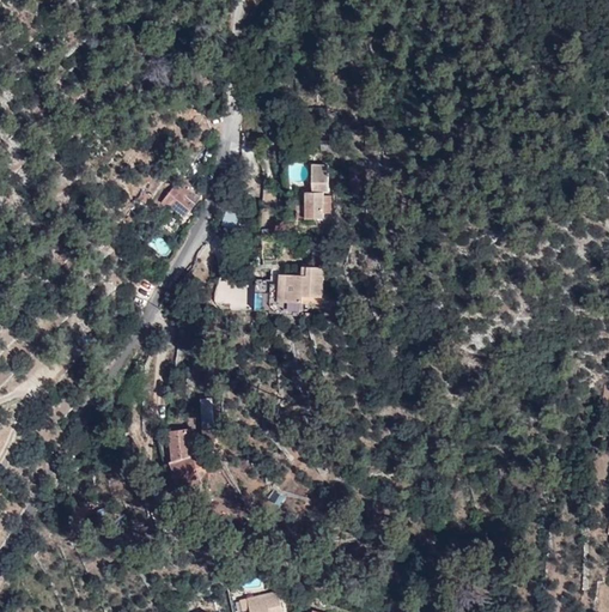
[(326,163),(310,163),(310,192),(304,192),(304,217),(320,217),(321,192),(326,192),(326,163)]
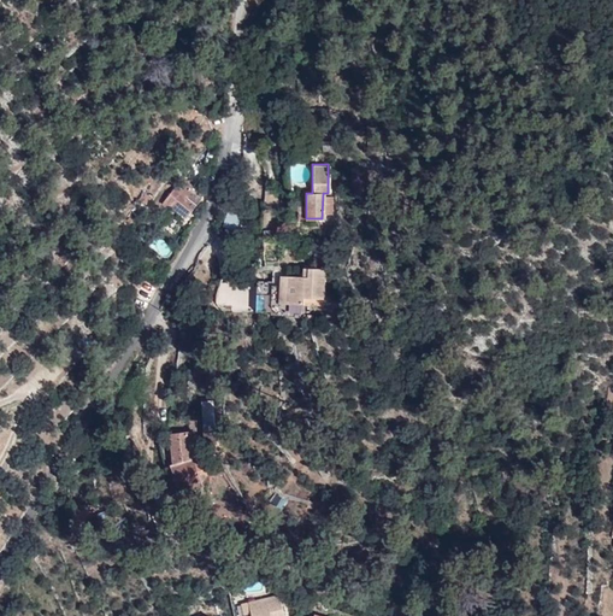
[(168,204),(184,216),(194,205),(193,204),(199,198),(193,194),(198,188),(192,183),(190,186),(180,179),(171,188),(170,191),(160,201),(160,203),(168,204)]
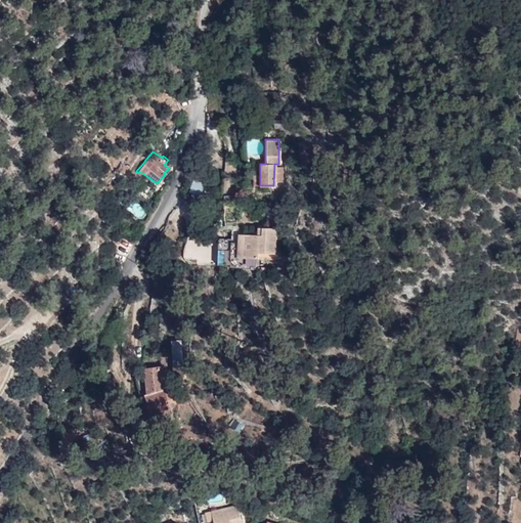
[(275,227),(260,227),(260,234),(256,234),(237,233),(236,245),(242,246),(241,257),(273,258),(275,227)]
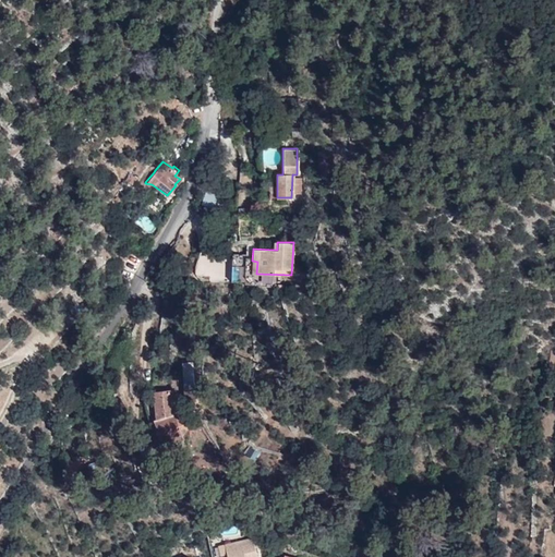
[(229,282),(241,281),(241,254),(229,254),(229,282)]
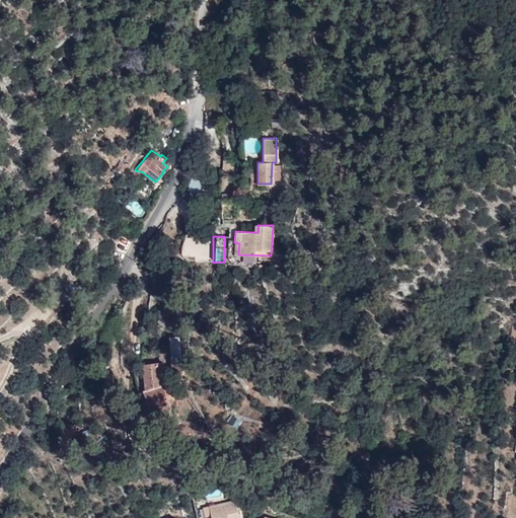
[(166,338),(168,361),(186,360),(183,337),(166,338)]
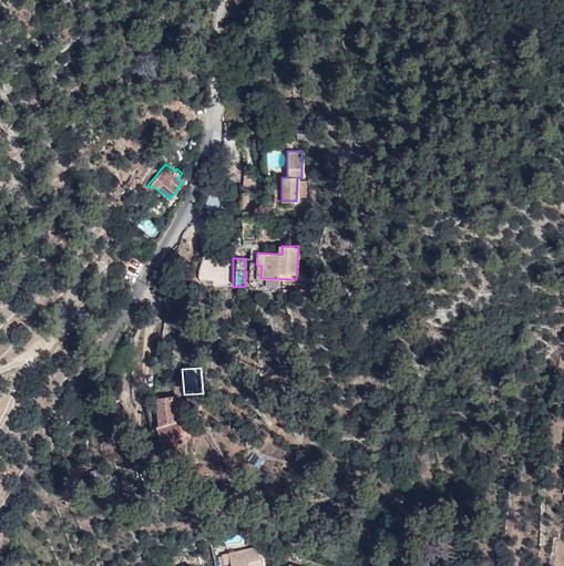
[(157,426),(178,419),(177,411),(174,411),(173,397),(155,398),(157,426)]
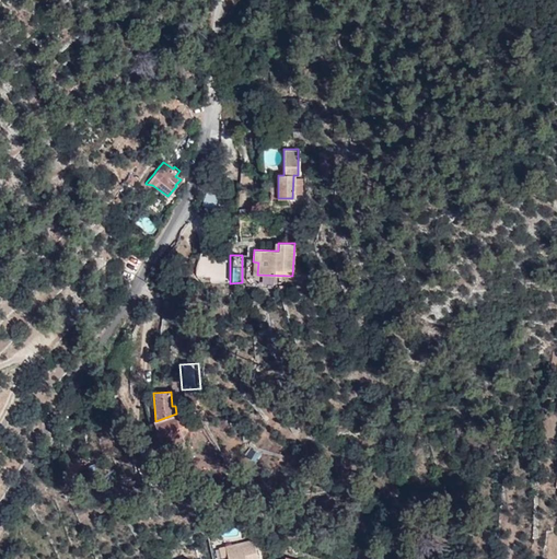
[(188,435),(181,412),(176,414),(155,421),(153,421),(161,445),(188,435)]
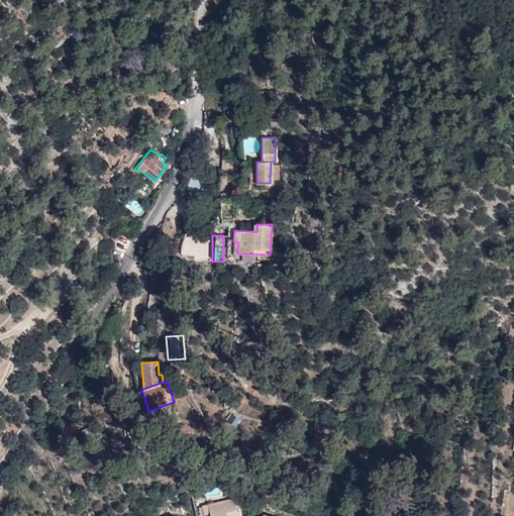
[(236,424),(237,417),(227,415),(225,421),(236,424)]
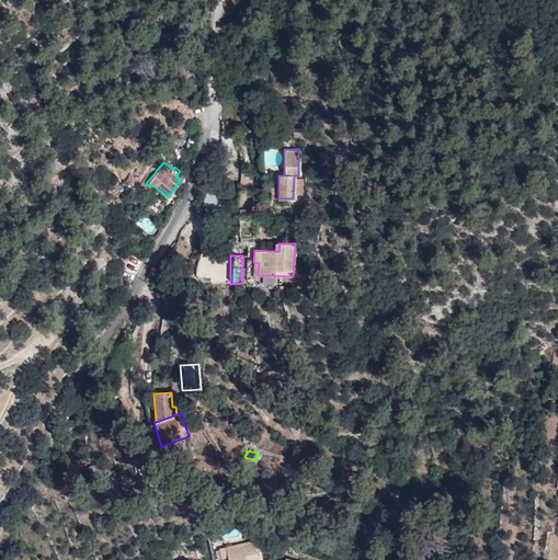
[(81,465),(79,465),(66,461),(63,478),(78,481),(81,465)]
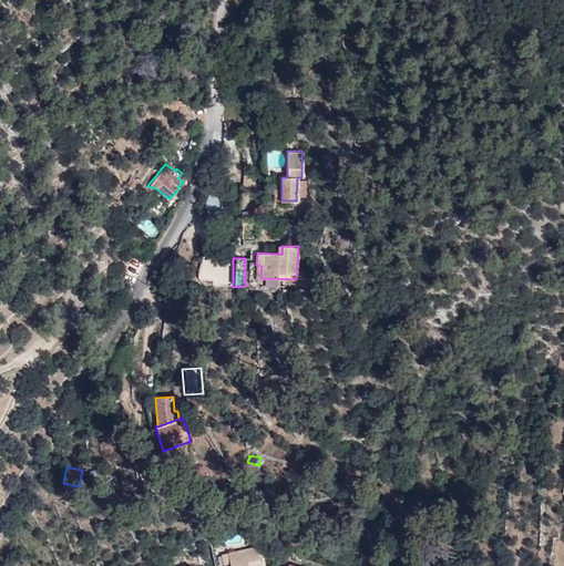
[(260,565),(257,546),(227,553),(231,565),(228,565),(260,565)]
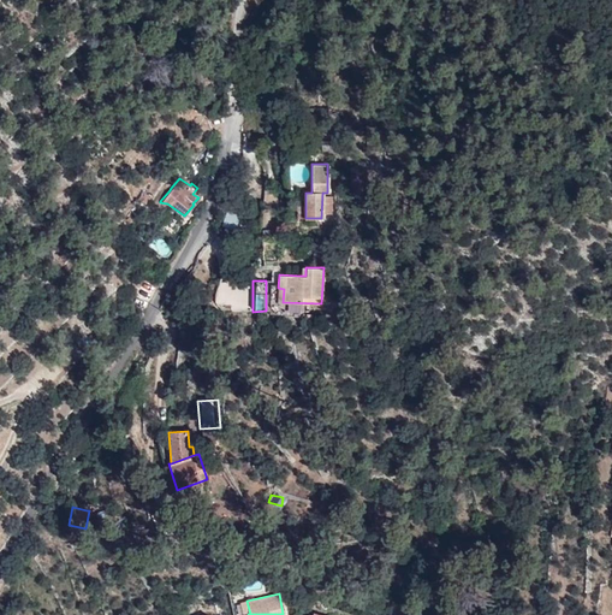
All buildings are outlined.
